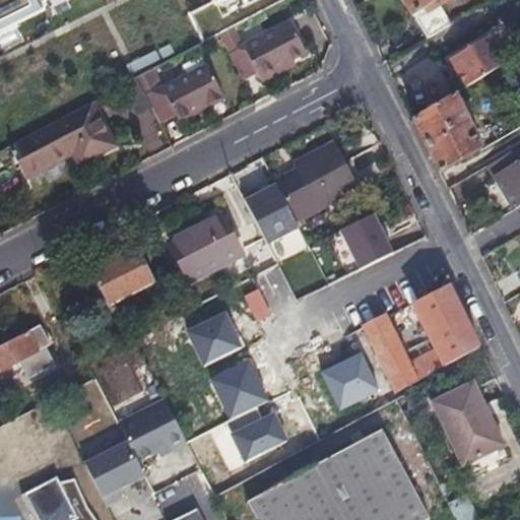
[(282,0),(0,0),(0,30),(43,10),(41,4),(48,0),(212,0),(214,3),(189,15),(203,43),(218,35),(233,26),(282,0)]
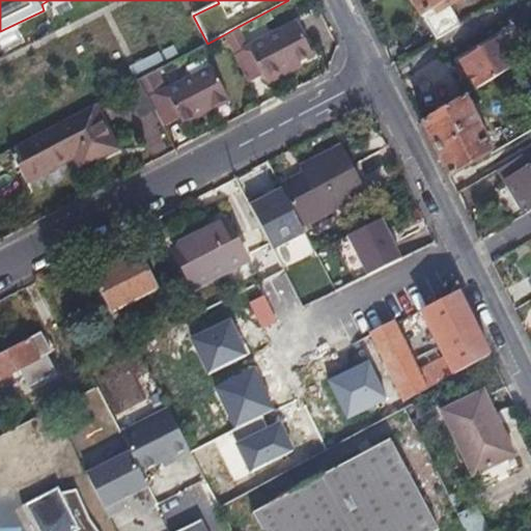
[(413,0),(438,37),(456,27),(475,16),(465,0),(413,0)]
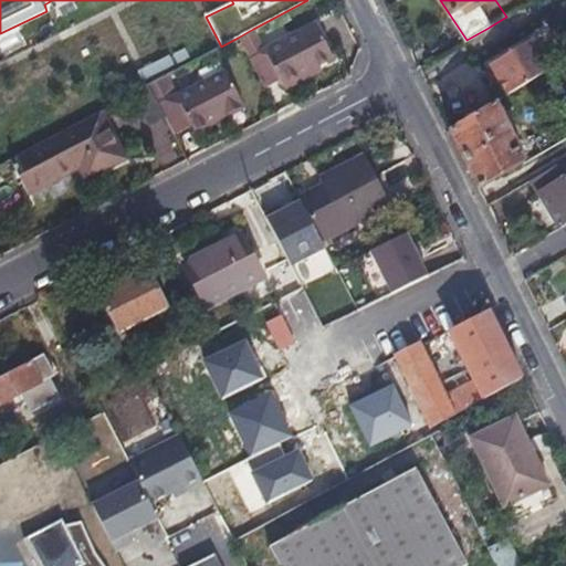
[(248,54),(264,85),(279,76),(282,83),(332,55),(312,19),(263,45),(248,54)]
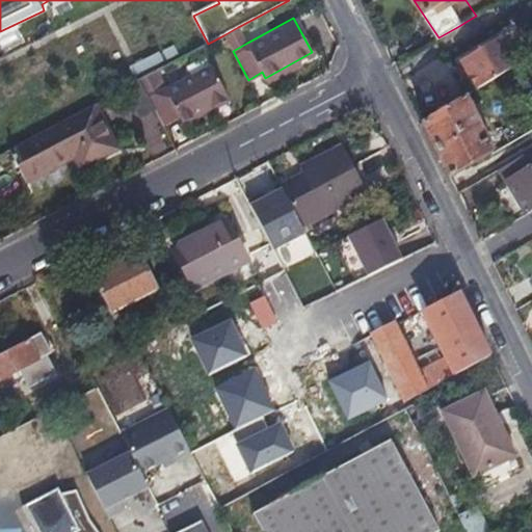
[(233,51),(247,43),(238,27),(223,35),(233,51)]
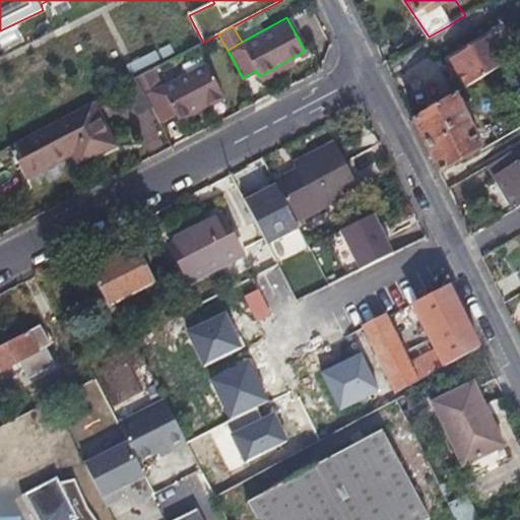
[(456,56),(472,83),(510,61),(494,34),(456,56)]
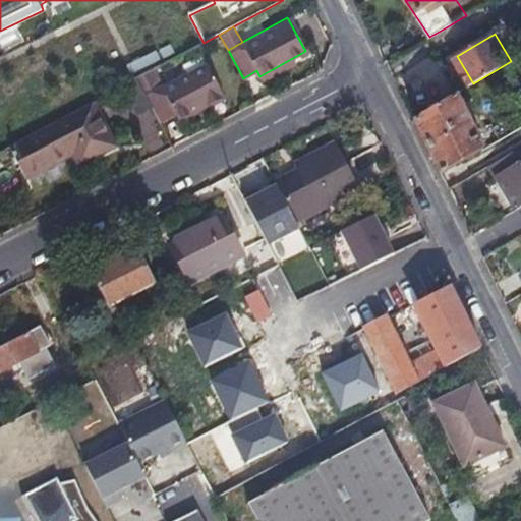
[(164,58),(173,54),(169,47),(161,52),(164,58)]
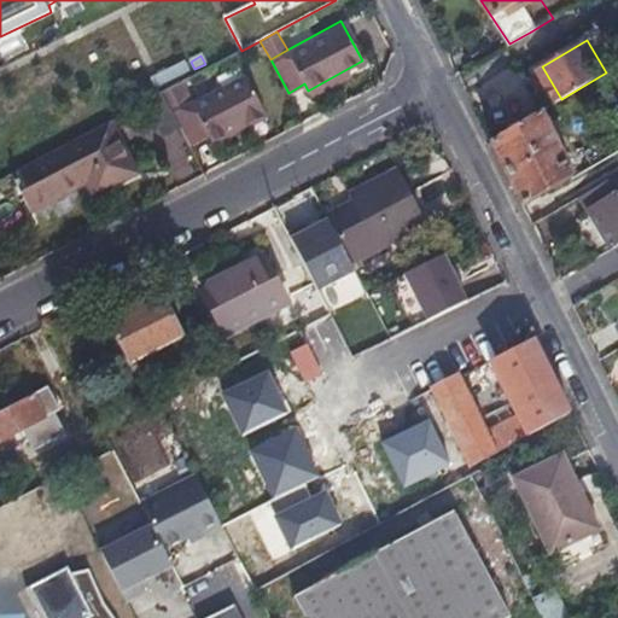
[(156,88),(188,73),(184,64),(151,80),(156,88)]
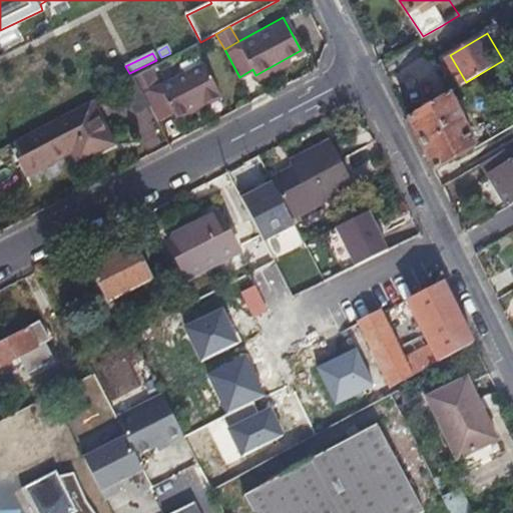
[(135,76),(159,121),(173,113),(176,118),(221,94),(203,62),(161,86),(151,68),(135,76)]
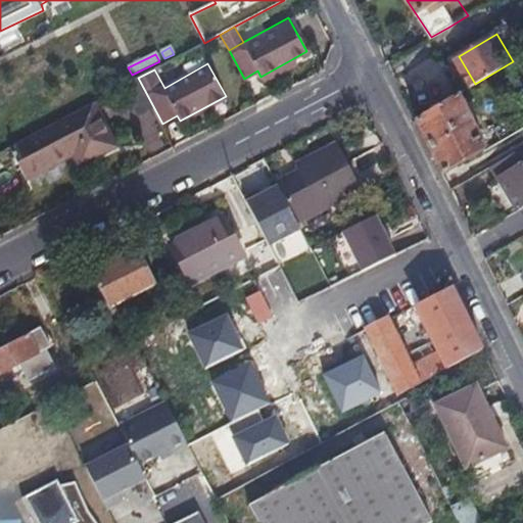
[(463,92),(440,105),(417,120),(444,174),(489,147),(463,92)]
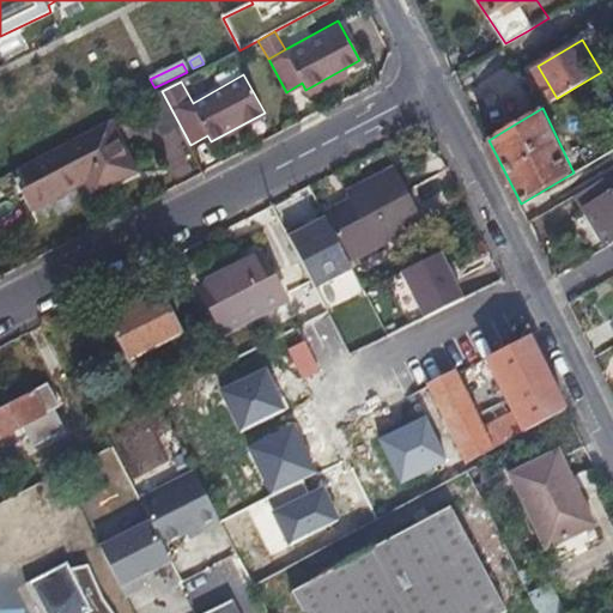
[(110,119),(11,173),(31,212),(87,181),(95,194),(138,173),(110,119)]
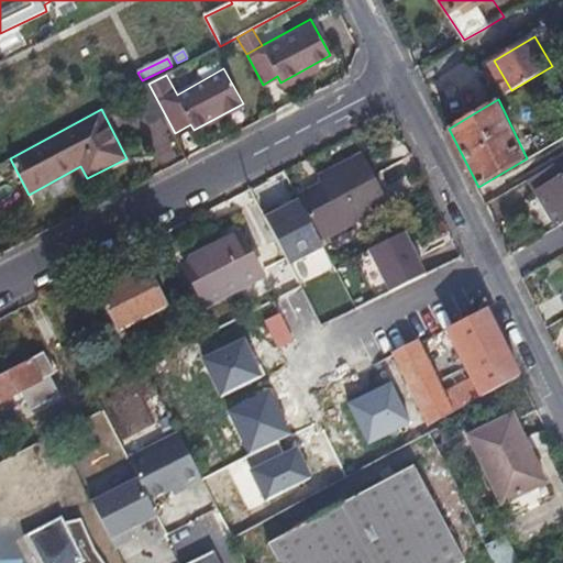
[(299,196),(308,212),(377,176),(365,153),(321,176),(324,181),(299,196)]
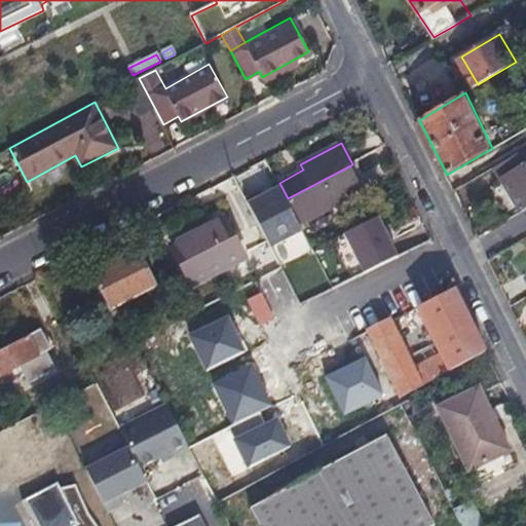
[(503,180),(502,181),(520,212),(525,208),(525,150),(496,167),(503,180)]
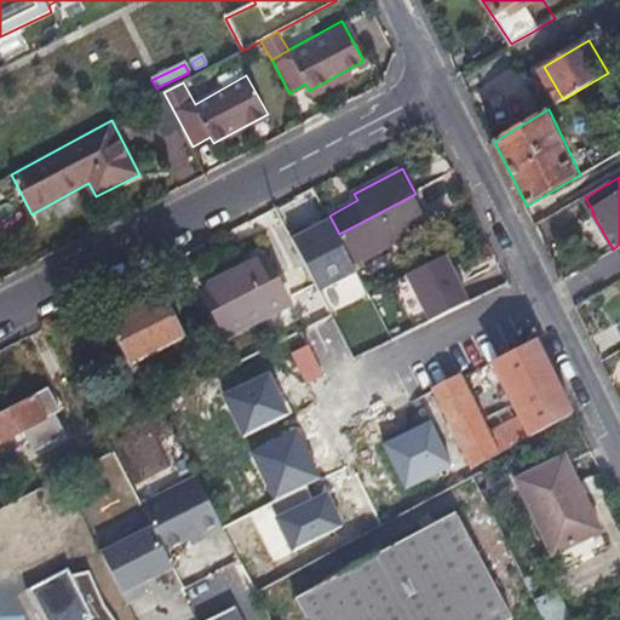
[(415,194),(339,234),(355,263),(431,224),(415,194)]
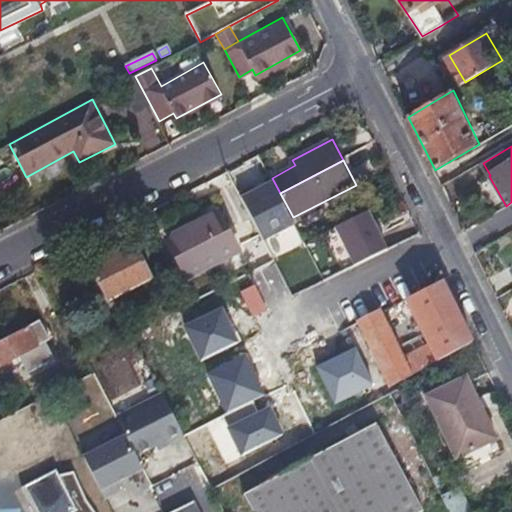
[(257,243),(290,227),(267,181),(235,197),(257,243)]
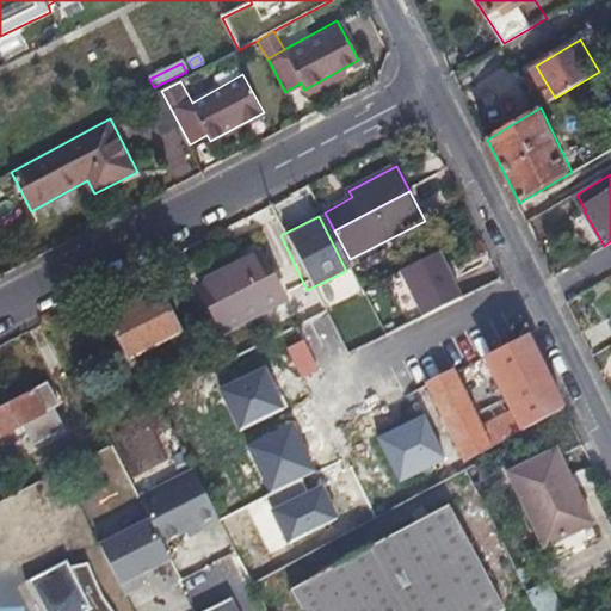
[(204,284),(210,295),(271,263),(265,251),(204,284)]
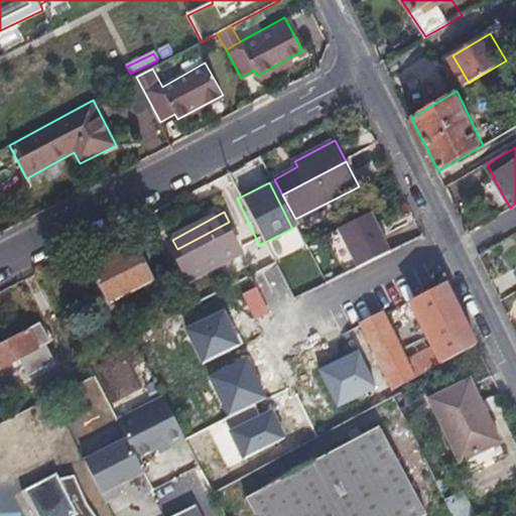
[(331,229),(348,270),(386,254),(370,213),(331,229)]
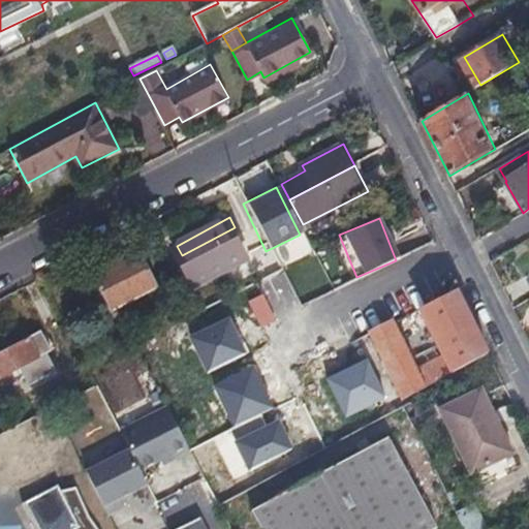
[(235,227),(182,255),(197,284),(251,256),(235,227)]
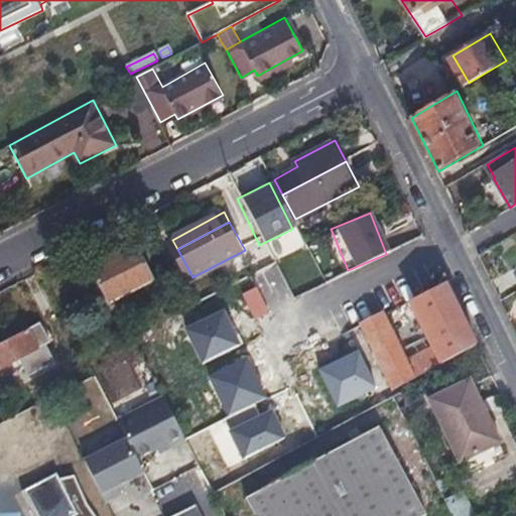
[(155,278),(137,242),(92,266),(109,301),(155,278)]
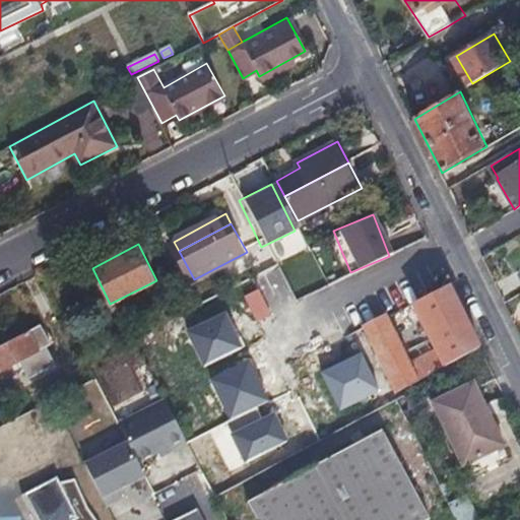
[(417,377),(367,275),(344,286),(395,389),(417,377)]
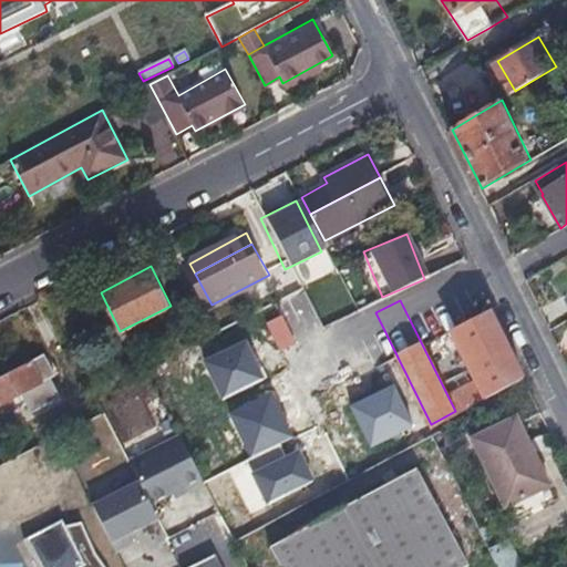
[(523,372),(492,309),(452,330),(484,394),(523,372)]
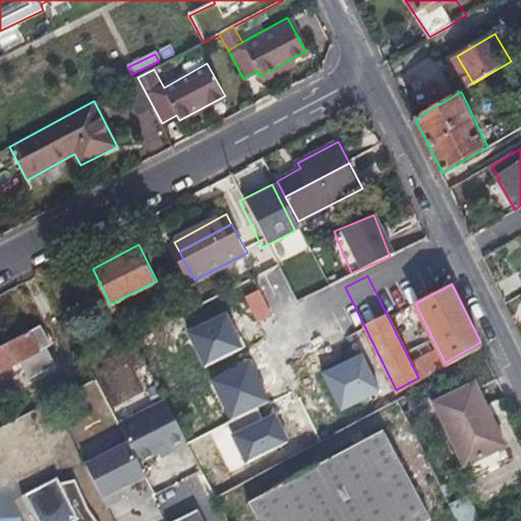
[(0,371),(50,345),(40,327),(0,347),(0,371)]
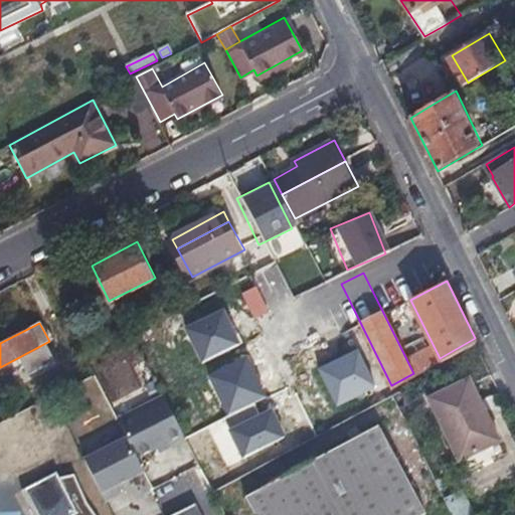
[(459,462),(500,439),(469,378),(427,399),(459,462)]
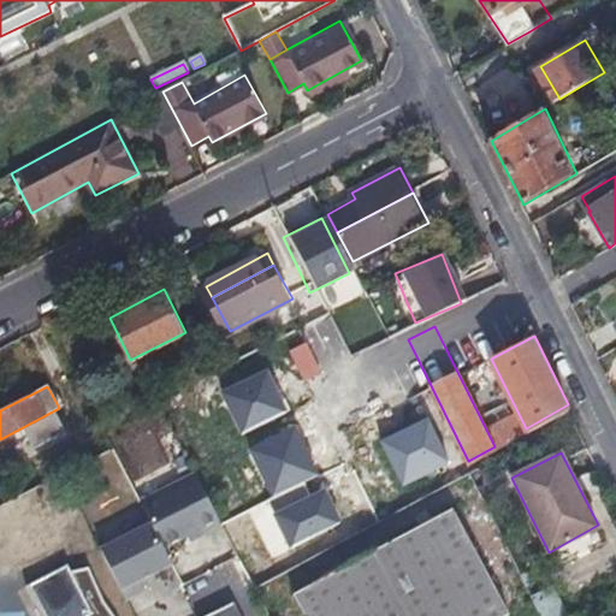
[(161,546),(217,531),(201,481),(104,510),(112,539),(96,544),(111,591),(170,573),(161,546)]
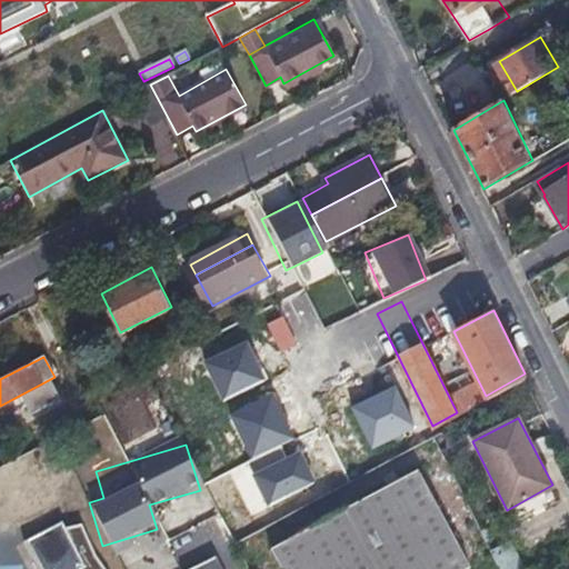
[(280,568),(466,568),(473,566),(418,468),(271,551),(280,568)]
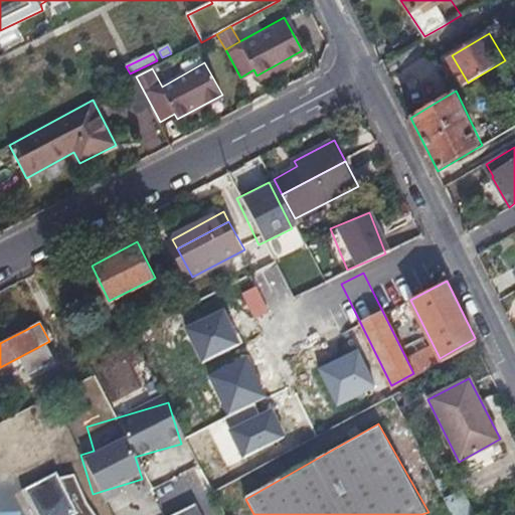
[(101,514),(91,500),(76,471),(61,476),(58,470),(24,488),(38,514),(101,514)]
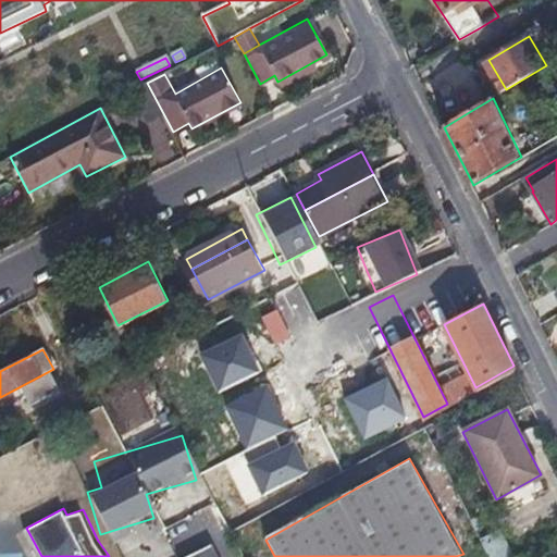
[(214,556),(209,547),(189,556),(214,556)]
